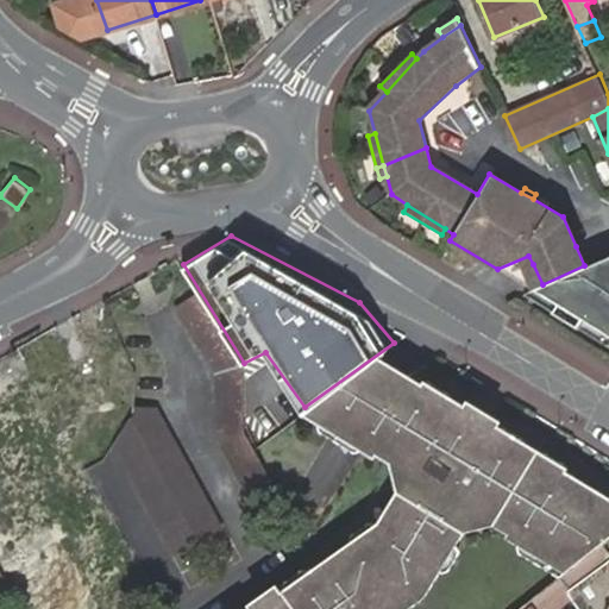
[(542,284),(531,289),(556,306),(578,320),(608,338),(608,255),(584,265),(542,284)]
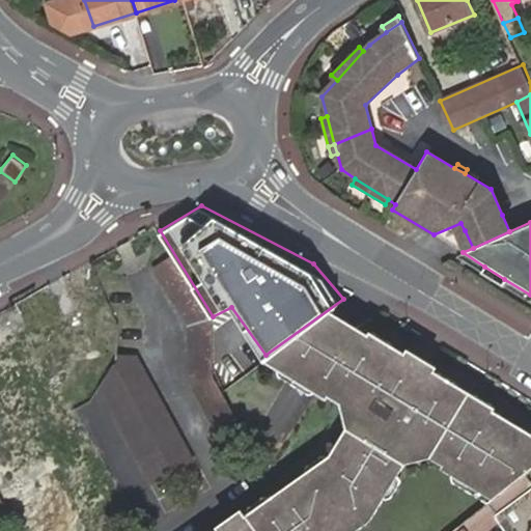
[(463,252),(473,248),(465,230),(460,223),(434,234),(443,241),(463,252)]
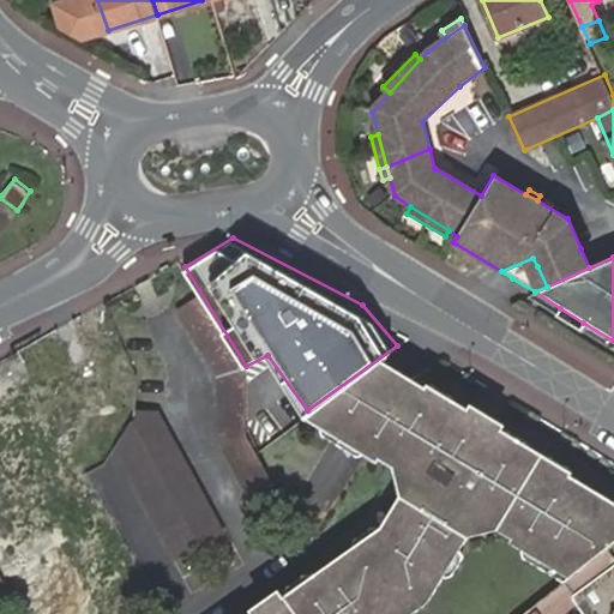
[(246,366),(197,295),(175,311),(218,375),(218,440),(257,511),(282,494),(250,433),(246,366)]
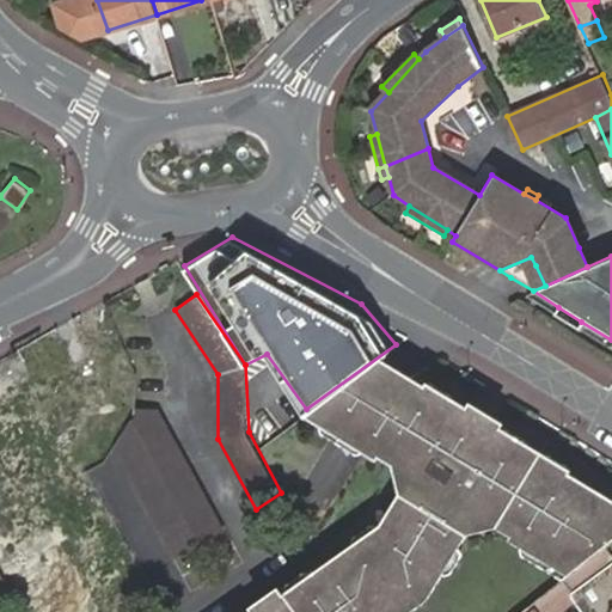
[(581,322),(558,307),(554,316),(576,330),(581,322)]
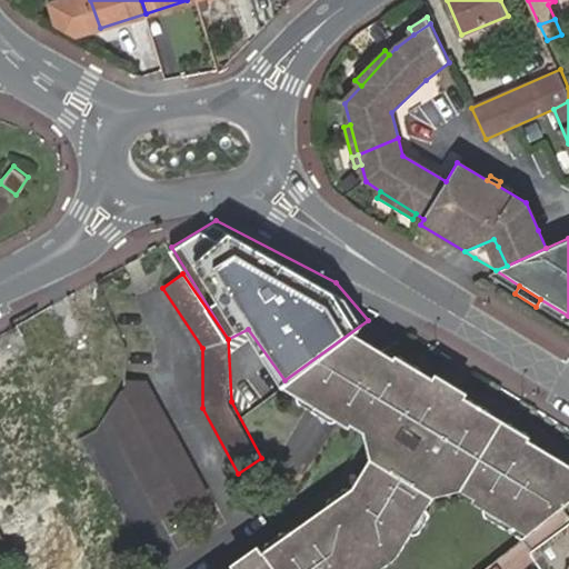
[(111,568),(136,558),(37,339),(26,345),(20,331),(0,340),(0,497),(5,508),(58,485),(96,568),(111,568)]
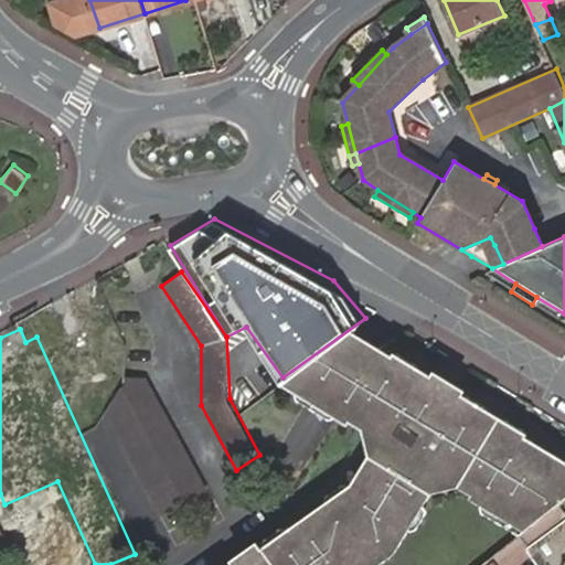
[(283,380),(312,398),(350,337),(345,333),(283,380)]
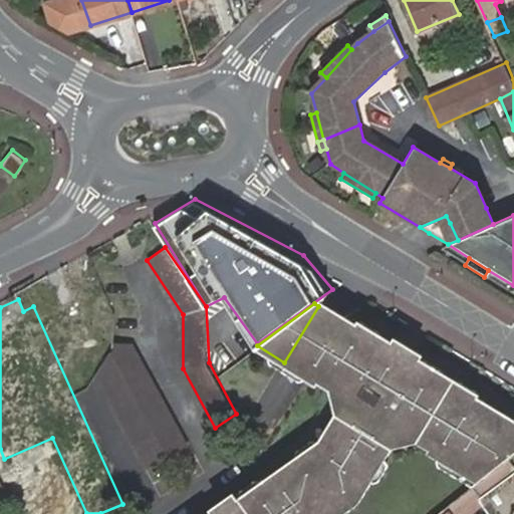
[(284,362),(307,376),(340,320),(318,306),(284,362)]
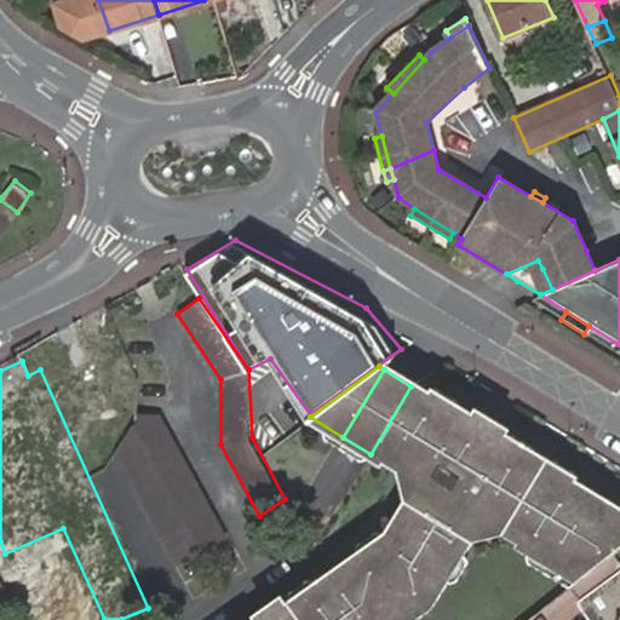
[(587,572),(619,545),(619,515),(603,505),(607,498),(501,432),(500,436),(470,418),(472,414),(415,379),(411,386),(371,454),(383,461),(386,457),(412,471),(411,487),(386,529),(283,603),(259,619),(391,619),(422,598),(428,606),(435,600),(478,528),(493,523),(517,539),(515,545),(574,581),(587,572)]
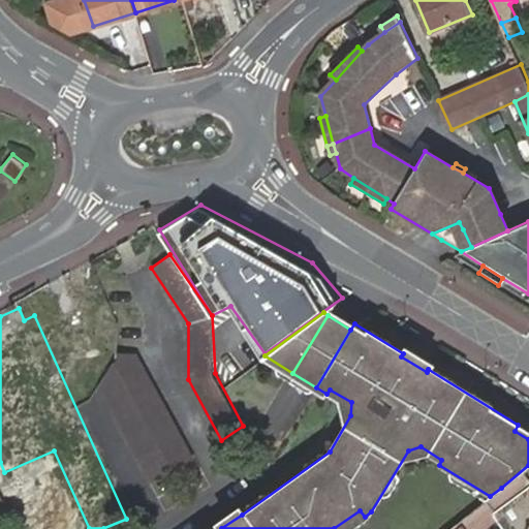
[(427,372),(428,369),(432,363),(407,347),(403,353),(401,356),(427,372)]
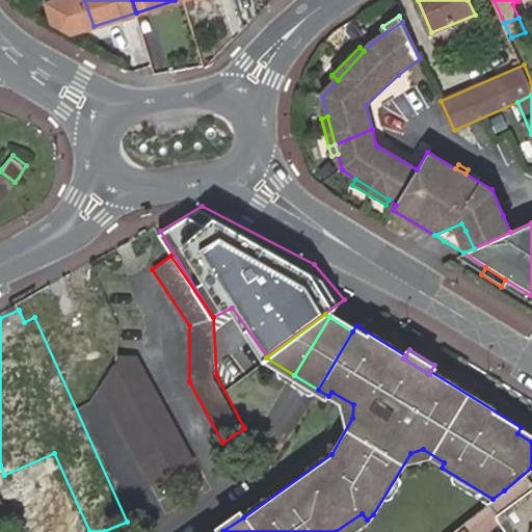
[(108,378),(103,386),(160,481),(196,459),(137,355),(117,355),(117,361),(108,378)]
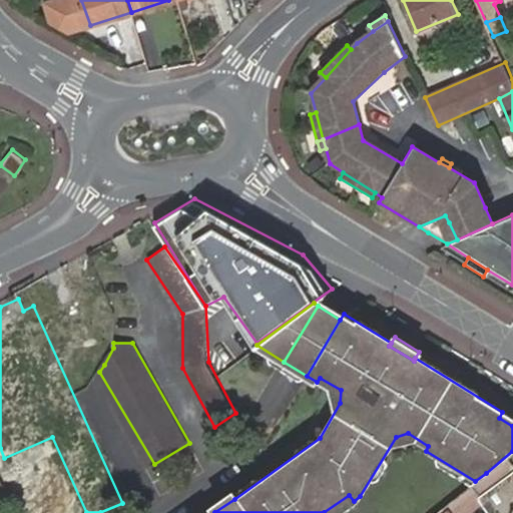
[(121,430),(98,443),(124,488),(147,475),(121,430)]
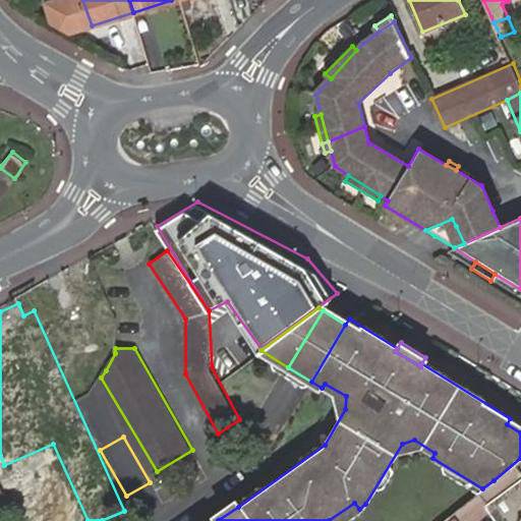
[(520,520),(520,479),(504,493),(483,508),(493,520),(520,520)]
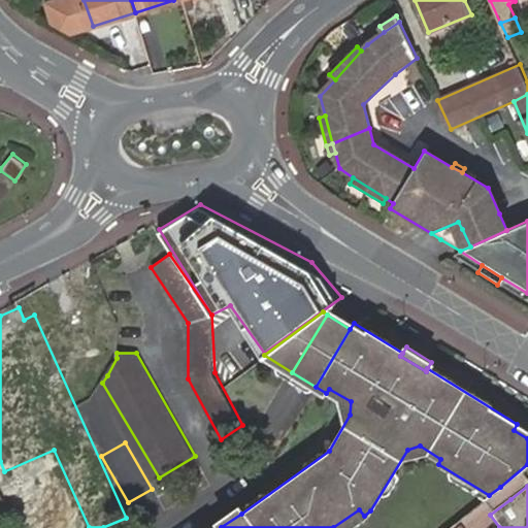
[(489,495),(481,502),(490,515),(510,499),(500,487),(489,495)]
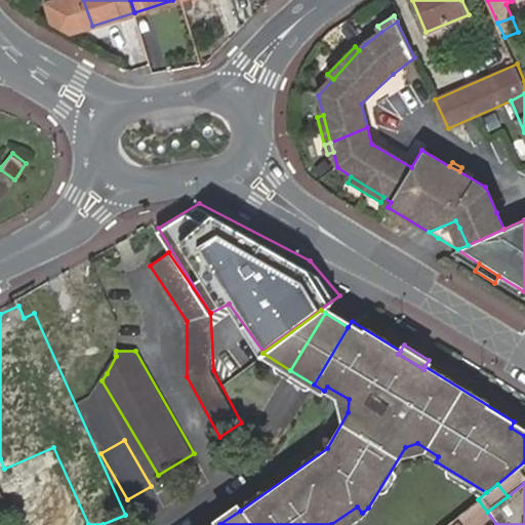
[(478,499),(453,518),(456,521),(450,524),(470,524),(487,512),(478,499)]
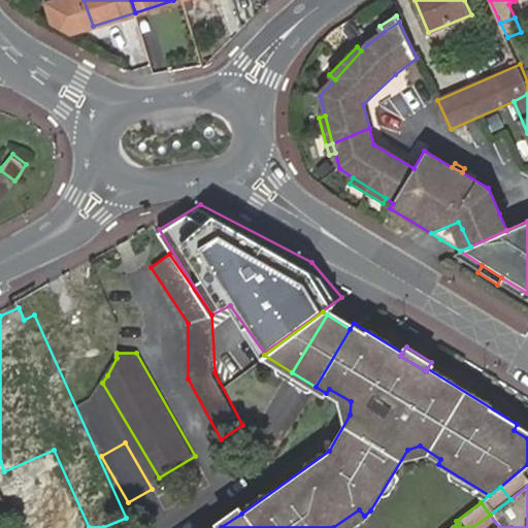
[(212,523),(217,527),(221,527),(241,514),(236,506),(212,523)]
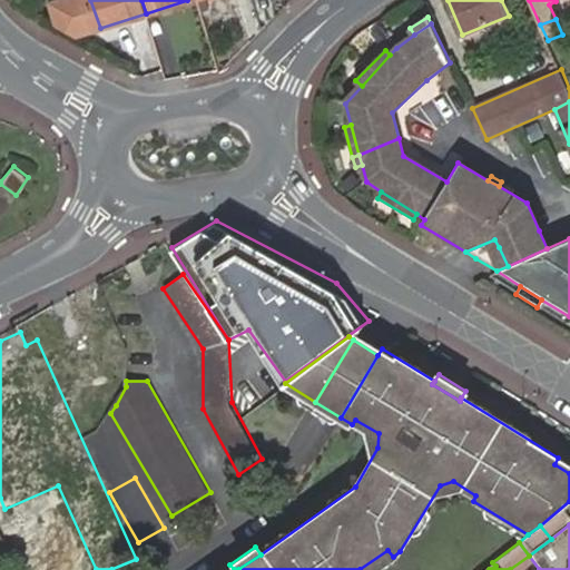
[(373,569),(393,557),(387,550),(360,569),(373,569)]
